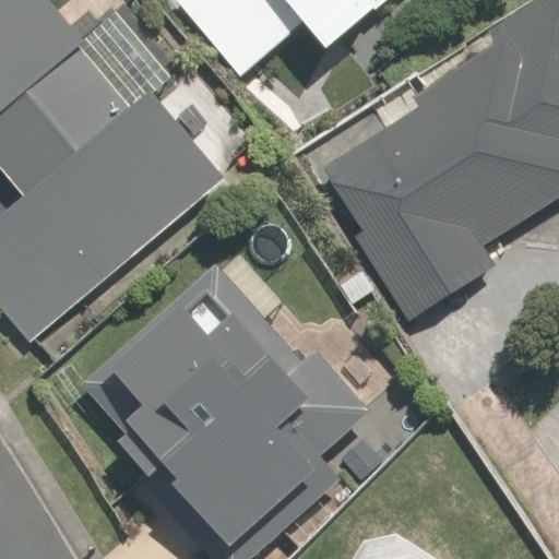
[(133,108),(83,47),(90,42),(54,0),(0,0),(0,164),(27,197),(0,219),(0,301),(32,341),(226,178),(153,91),(133,108)]
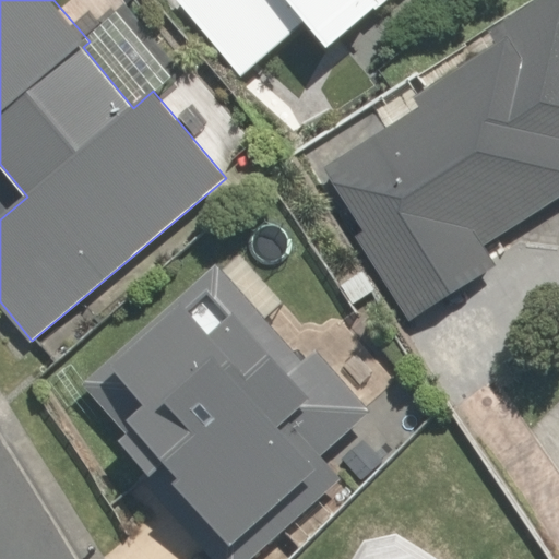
[(187,0),(252,81),(332,19),(360,56),(431,0),(187,0)]
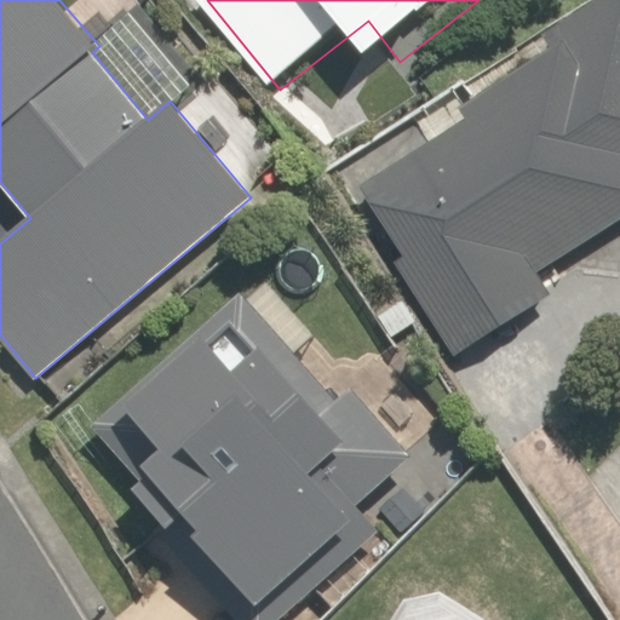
[(468,120),(360,187),(460,348),(549,293),(540,280),(619,230),(619,0),(616,0),(549,42),(556,53),(461,112),(468,120)]
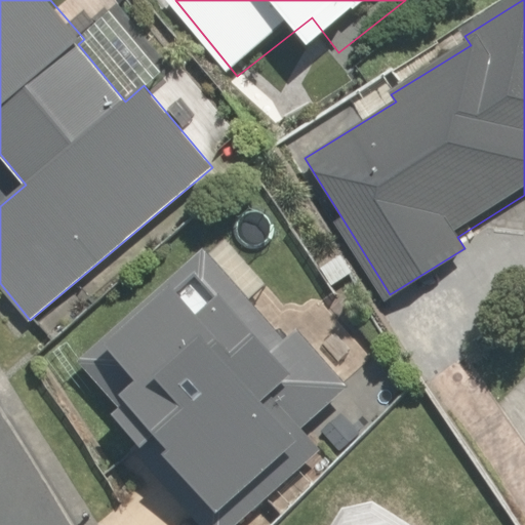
[(285,340),(205,251),(79,366),(159,454),(147,466),(200,524),(235,524),(321,448),(304,429),(349,388),(296,330),(285,340)]
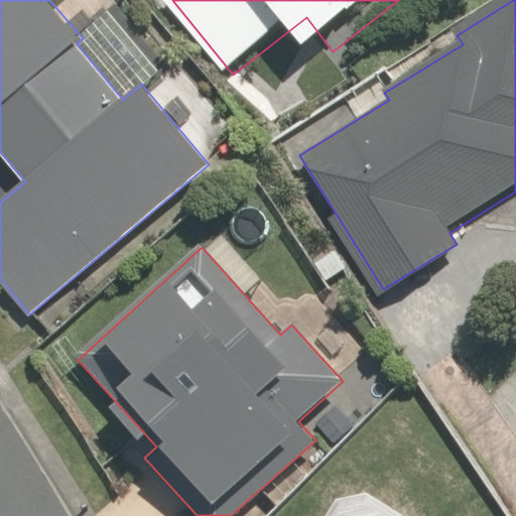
[(328,279),(348,267),(338,251),(316,263),(328,279)]
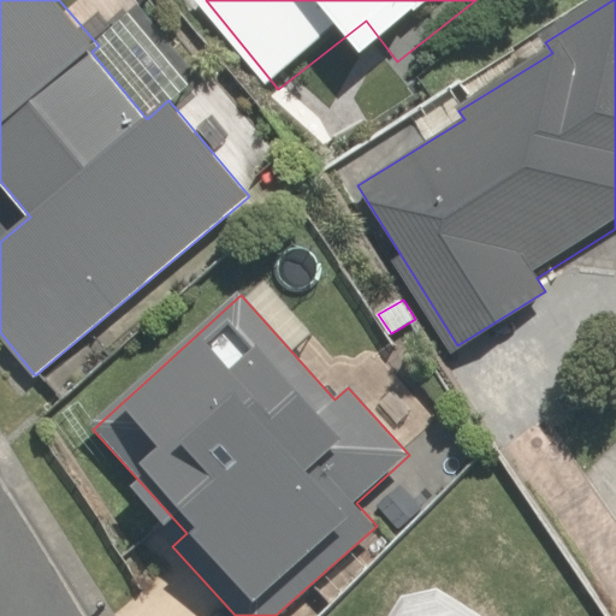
All buildings are outlined.
